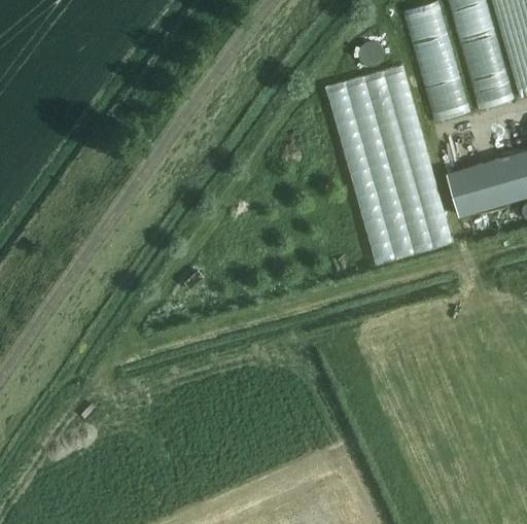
[(437,0),(402,10),(435,121),(470,111),(437,0)]
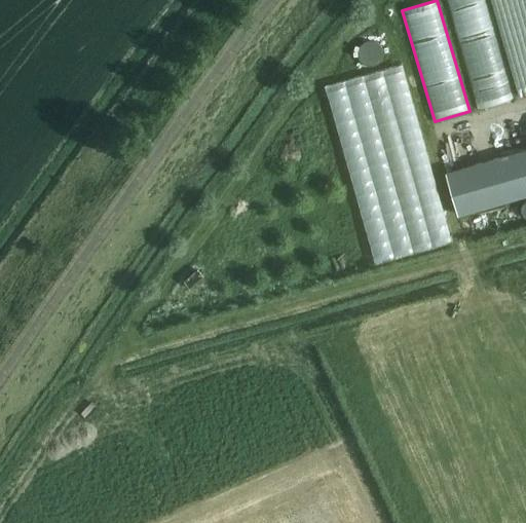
[(447,0),(479,109),(514,99),(484,0),(447,0)]
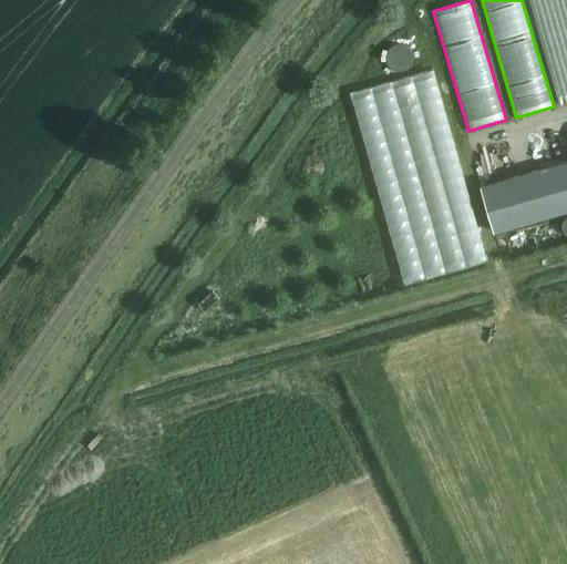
[(532,0),(562,103),(566,101),(566,0),(532,0)]
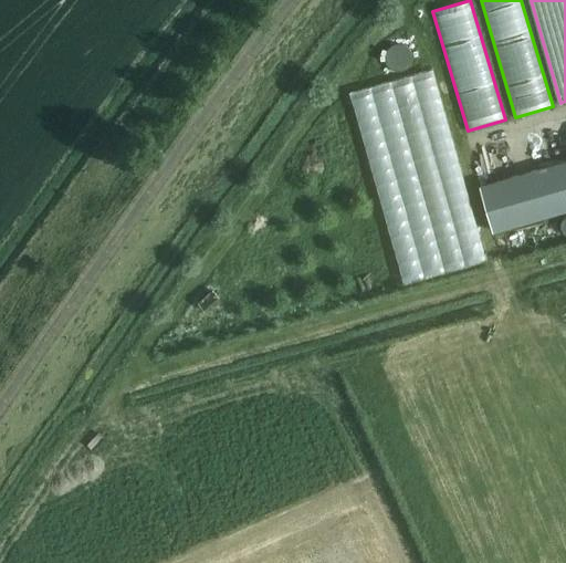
[(404,287),(486,260),(430,71),(350,94),(404,287)]
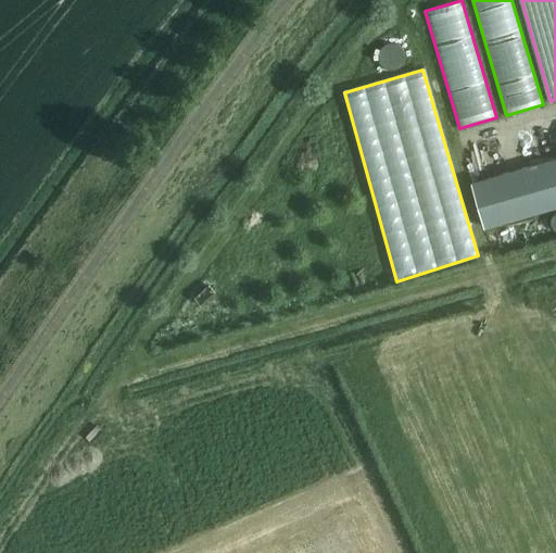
[(555,134),(529,141),(533,155),(555,149),(555,134)]
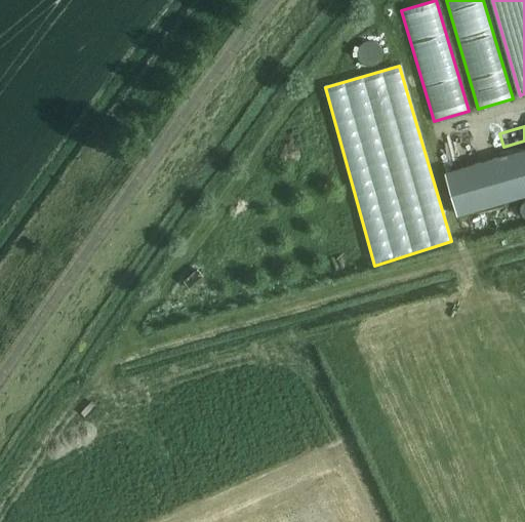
[(524,148),(448,169),(458,207),(524,190),(524,148)]
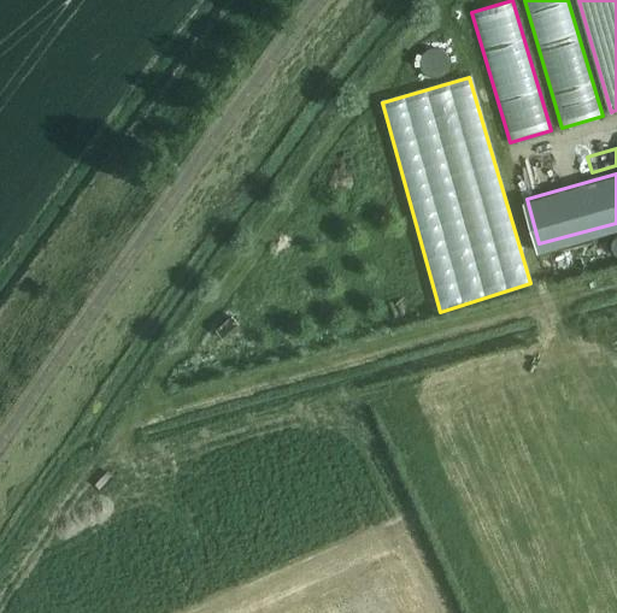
All buildings are outlined.
